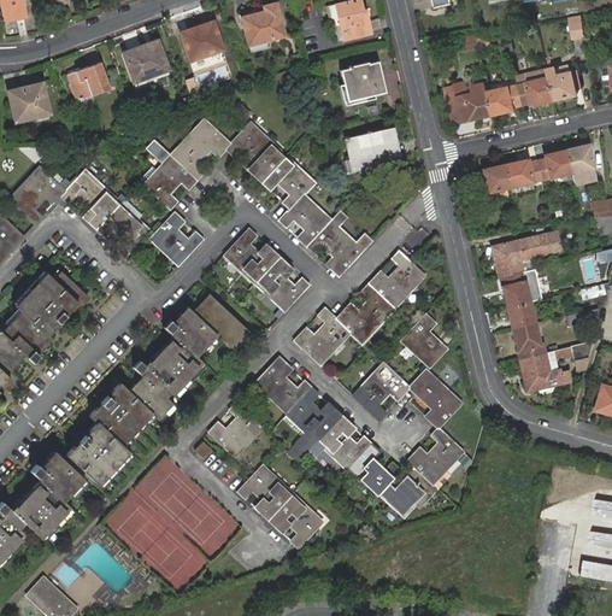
[(1,0),(5,17),(27,13),(24,0),(1,0)]
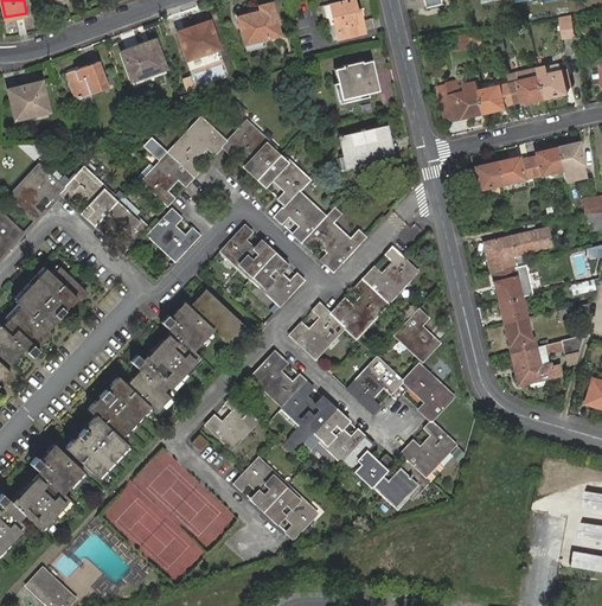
[(334,17),(340,38),(366,31),(358,0),(341,0),(331,2),(325,4),(328,18),(334,17)]
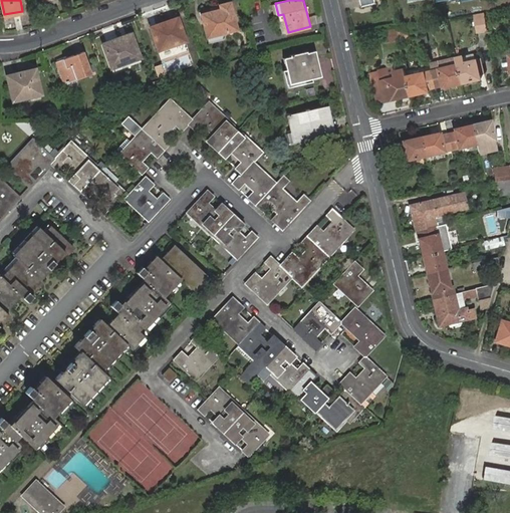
[(206,34),(223,30),(235,27),(228,1),(220,4),(221,8),(201,14),(206,34)]
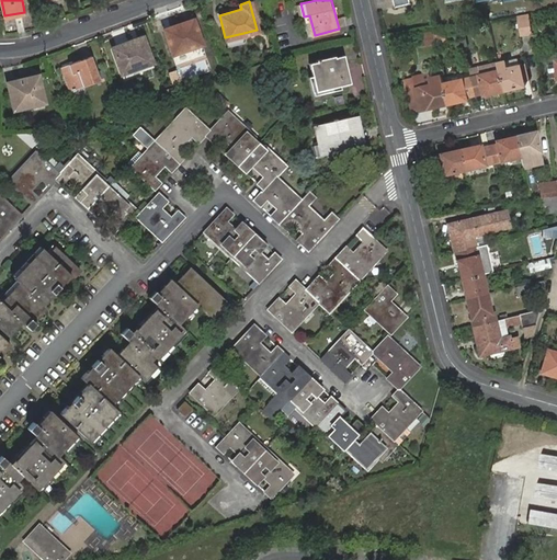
[(533,33),(530,15),(519,16),(522,35),(533,33)]
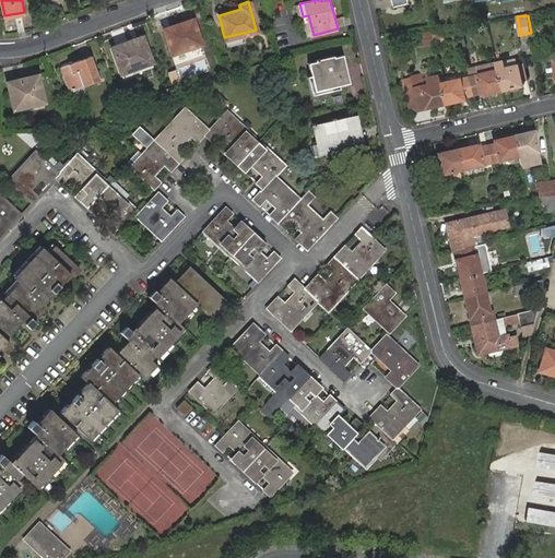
[(195,19),(163,28),(172,55),(203,44),(195,19)]
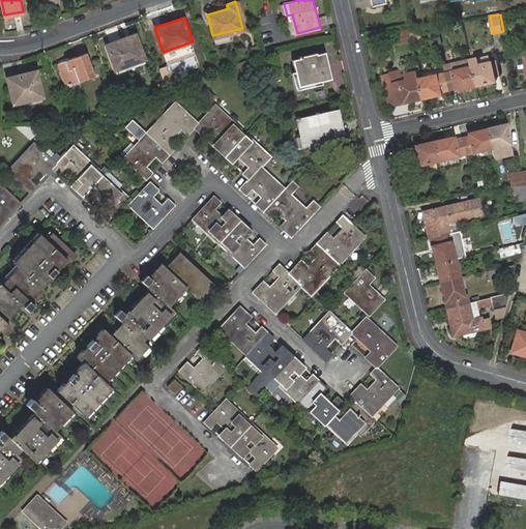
[(405,29),(400,30),(403,43),(413,40),(410,28),(405,29)]
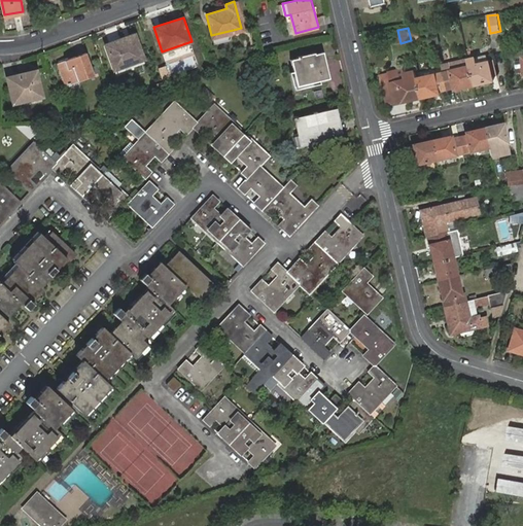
[(411,40),(422,38),(419,28),(409,30),(411,40)]
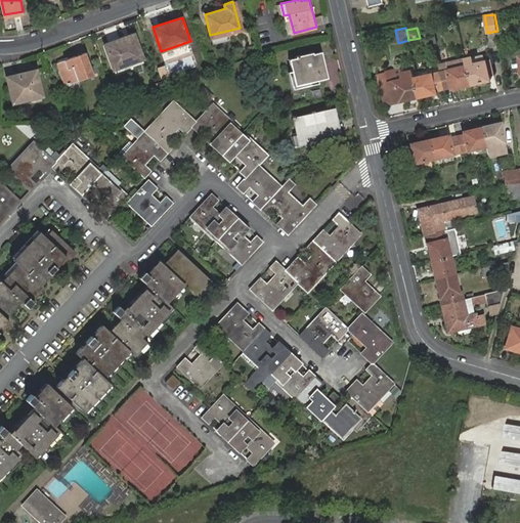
[(228,37),(227,31),(210,35),(212,42),(228,37)]
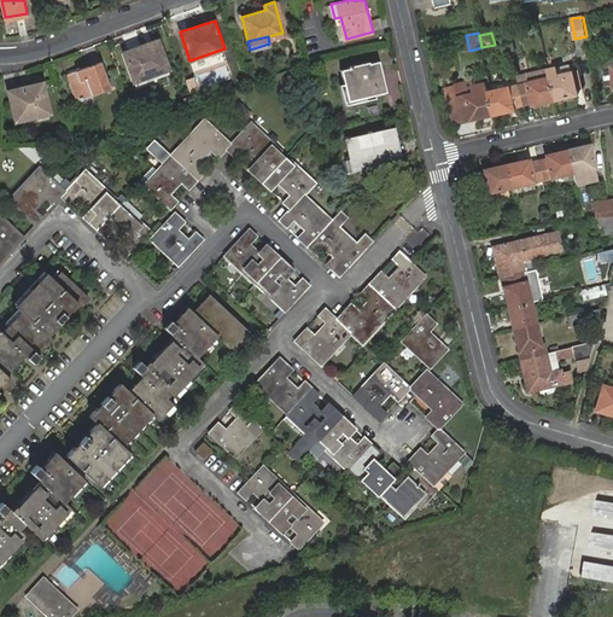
[(158,39),(124,51),(134,80),(169,67),(158,39)]
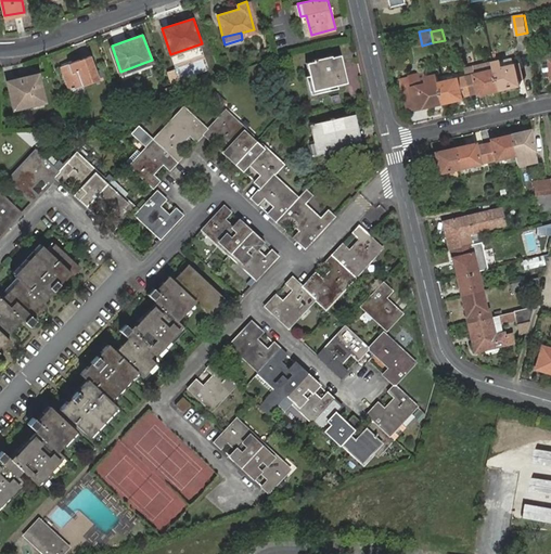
[(341,52),(333,53),(335,62),(343,60),(341,52)]
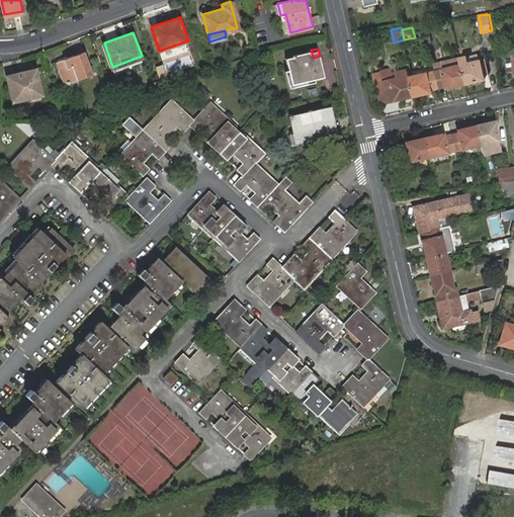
[(313,58),(311,50),(287,56),(293,83),(325,75),(320,56),(313,58)]
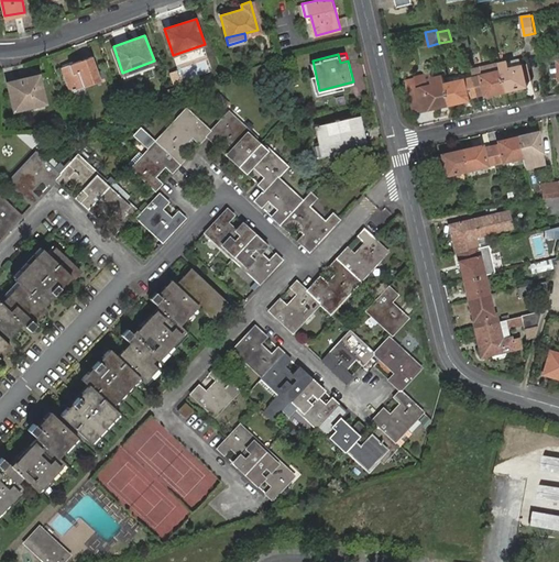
[(70,91),(101,80),(91,55),(61,66),(70,91)]
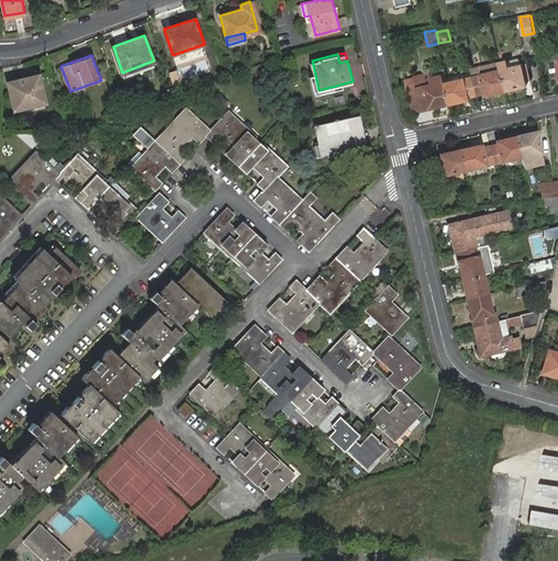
[(528,88),(523,60),(502,65),(509,91),(528,88)]
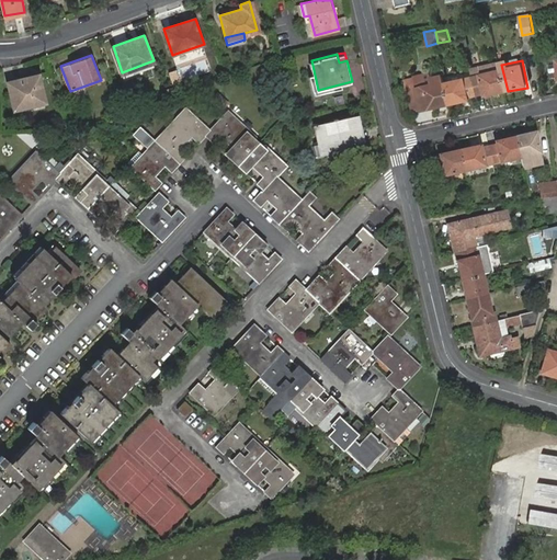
[(508,91),(501,65),(500,63),(473,69),(475,77),(478,93),(487,92),(488,95),(508,91)]
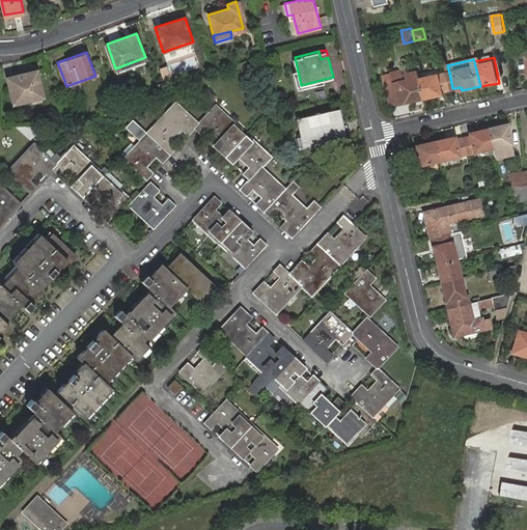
[(411,77),(409,72),(408,66),(385,72),(392,103),(399,102),(394,81),(411,77)]
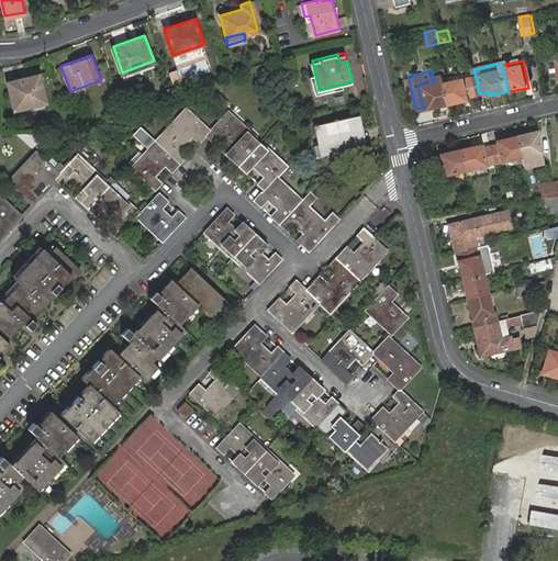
[(453,102),(447,82),(445,73),(433,76),(435,81),(417,86),(423,108),(453,102)]
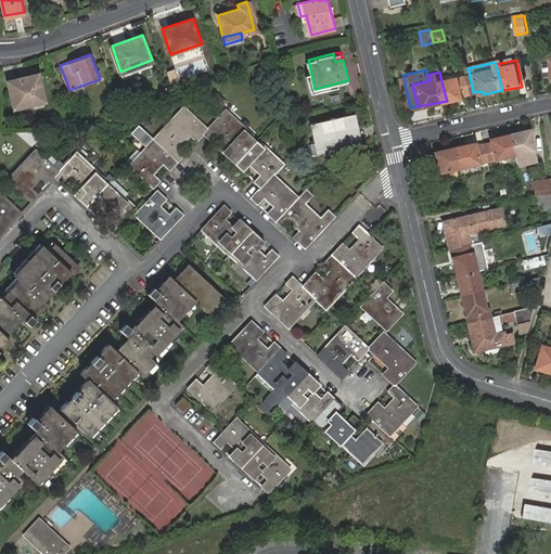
[(18,107),(49,101),(42,73),(12,80),(18,107)]
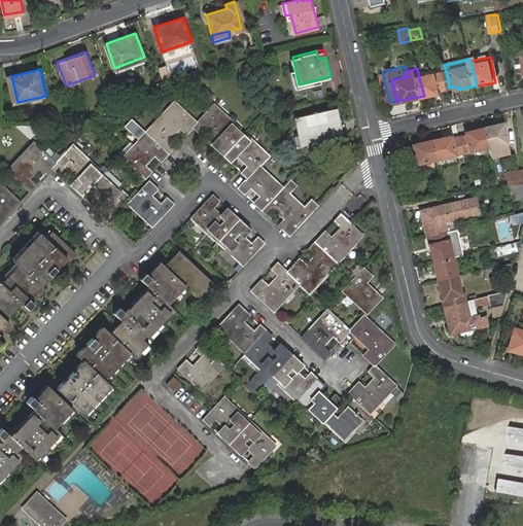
[(449,88),(446,72),(419,77),(424,96),(442,93),(442,90),(449,88)]
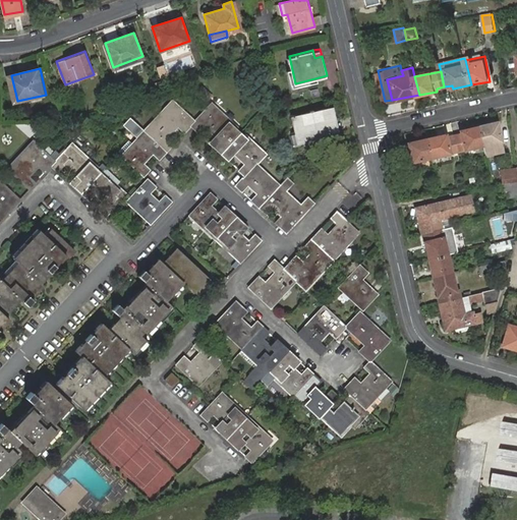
[(272,206),(286,219),(280,225),(288,232),(306,213),(316,203),(307,195),(299,206),(284,192),(293,182),(287,177),(279,186),(255,165),(266,155),(211,106),(196,121),(176,104),(136,147),(131,141),(120,153),(147,177),(152,170),(146,164),(155,154),(161,160),(174,147),(167,140),(182,124),(188,129),(192,125),(199,131),(205,125),(222,141),(216,147),(229,159),(235,153),(247,164),(241,171),(246,175),(237,185),(243,190),(249,185),(260,193),(253,199),(261,207),(267,212),(272,206)]
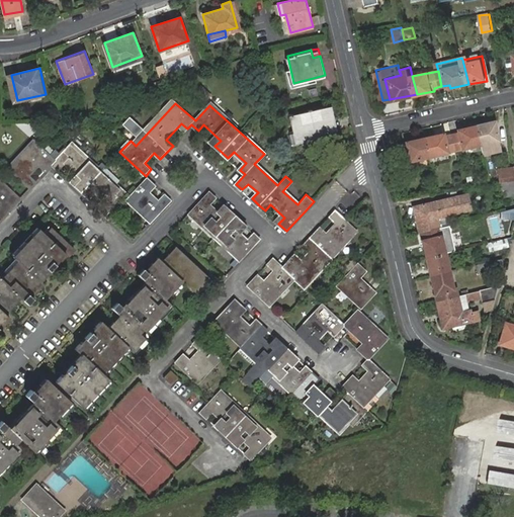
[(305,123),(297,125),(303,148),(336,140),(330,116),(333,115),(330,104),(302,111),(305,123)]
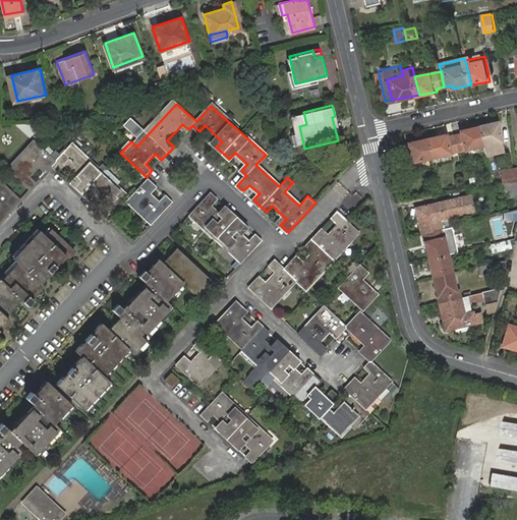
[(295,114),(299,126),(306,124),(303,112),(295,114)]
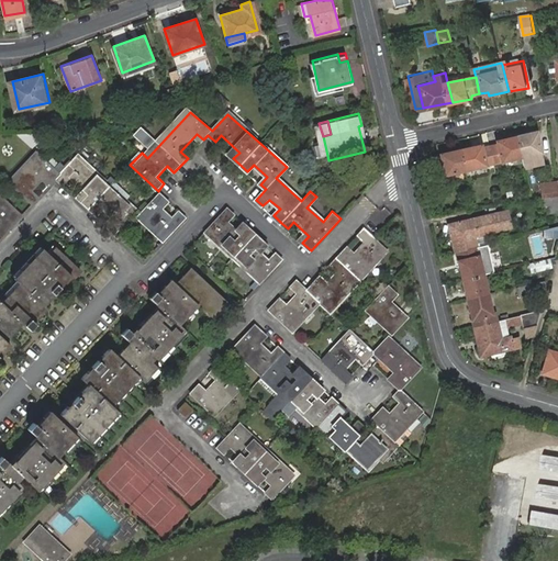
[(519,138),(523,158),(525,167),(538,165),(536,155),(544,154),(539,133),(519,138)]
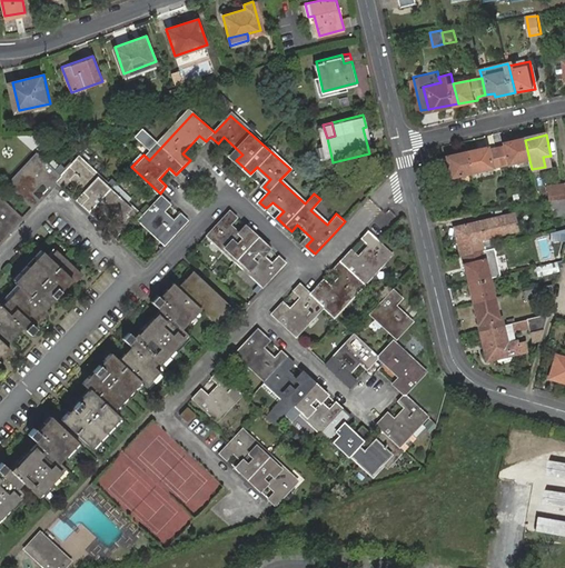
[(498,151),(502,167),(529,160),(525,140),(505,145),(506,149),(498,151)]
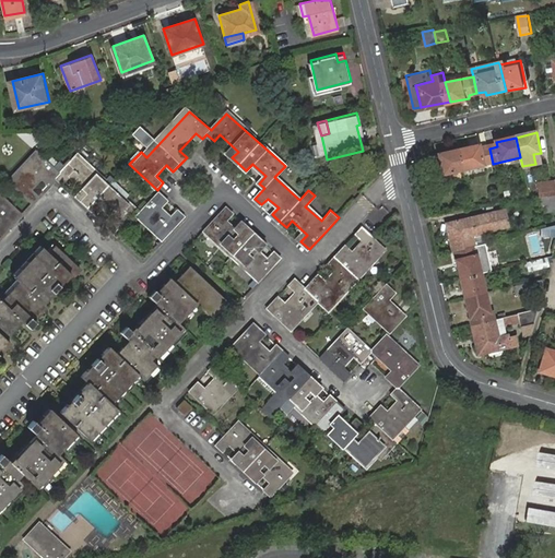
[(460,151),(465,170),(493,164),(489,149),(482,151),(481,145),(460,151)]
